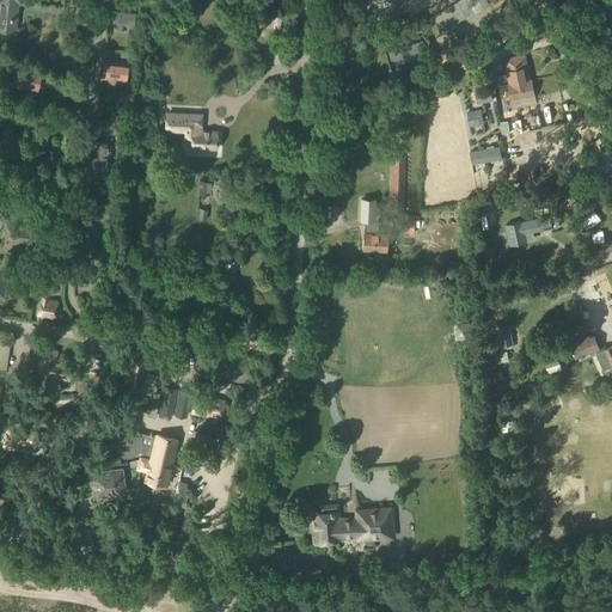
[(0,0),(0,29),(14,31),(18,2),(32,4),(32,0),(0,0)]
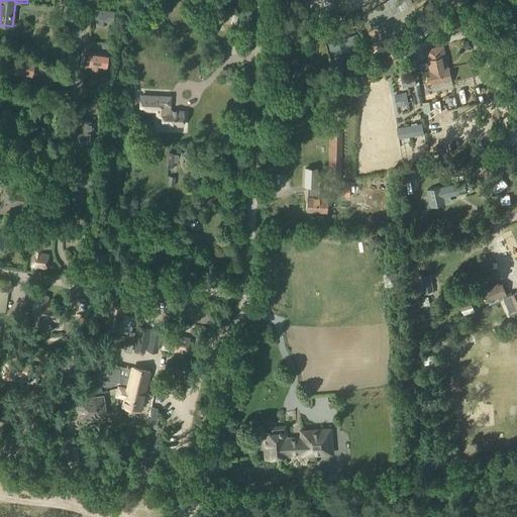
[(386,0),(387,1),(394,14),(413,3),(410,0),(386,0)]
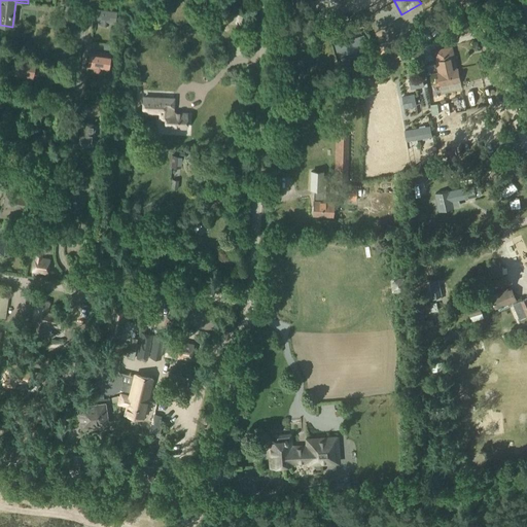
[(115,7),(96,5),(94,20),(100,21),(100,23),(107,24),(107,22),(113,23),(115,7)]
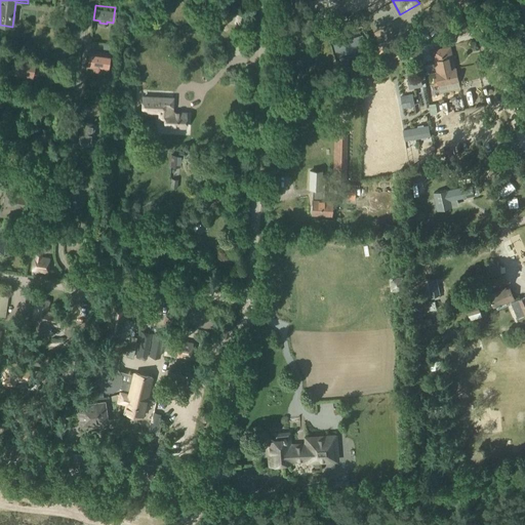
[(454,27),(456,34),(467,31),(465,24),(454,27)]
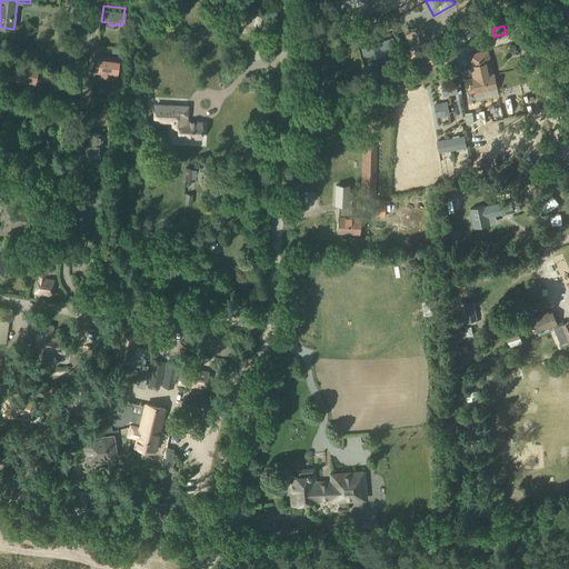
[(392,38),(361,48),(366,61),(396,51),(392,38)]
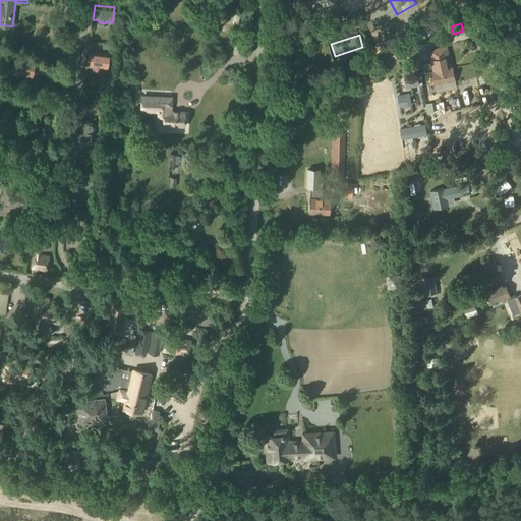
[(436,52),(428,53),(432,72),(431,72),(432,77),(430,78),(431,85),(435,84),(435,85),(454,81),(452,68),(451,68),(448,53),(447,46),(435,49),(436,52)]
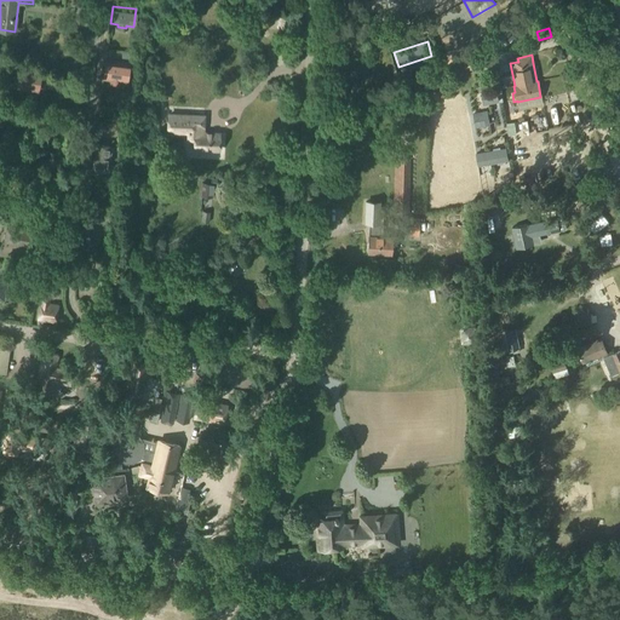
[(127,63),(105,61),(103,78),(110,79),(110,82),(118,82),(119,80),(125,81),(127,63)]
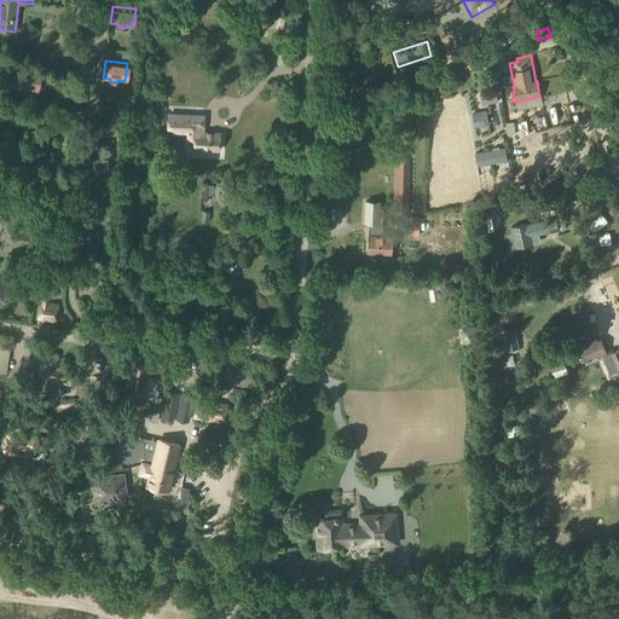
[(16,65),(12,90),(39,93),(41,71),(28,70),(28,67),(16,65)]
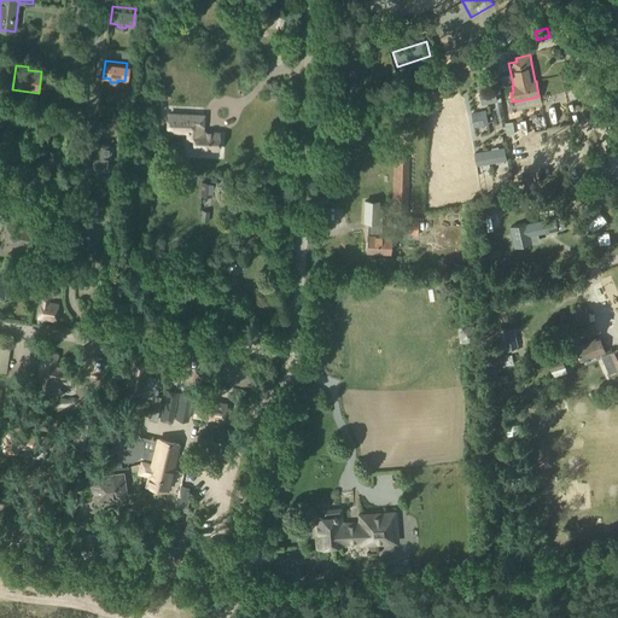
[(495,82),(478,86),(478,87),(479,87),(481,92),(479,92),(482,105),(484,104),(497,101),(495,89),(500,88),(499,81),(497,81),(497,80),(495,81),(495,82)]
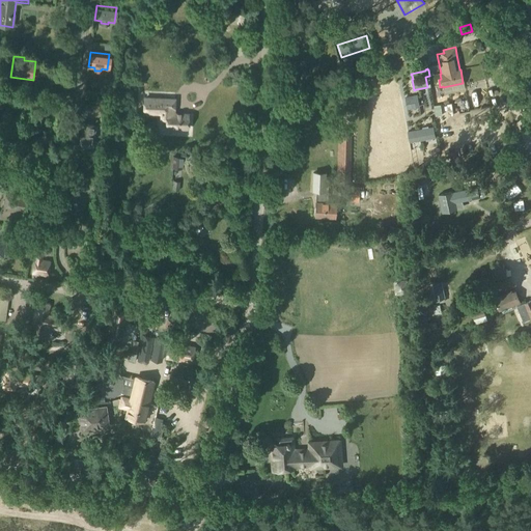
[(402,96),(414,94),(413,87),(400,89),(402,96)]
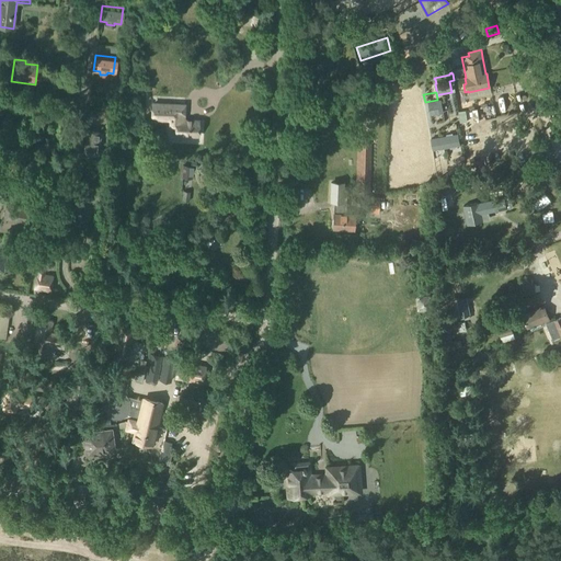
[(102,101),(100,116),(107,117),(110,102),(102,101)]
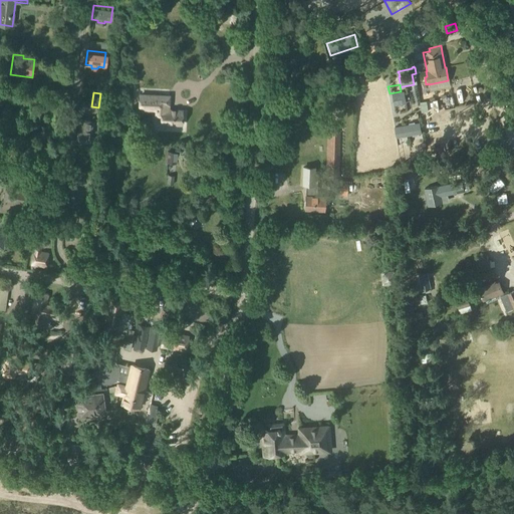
[(403,92),(392,94),(395,106),(405,104),(403,92)]
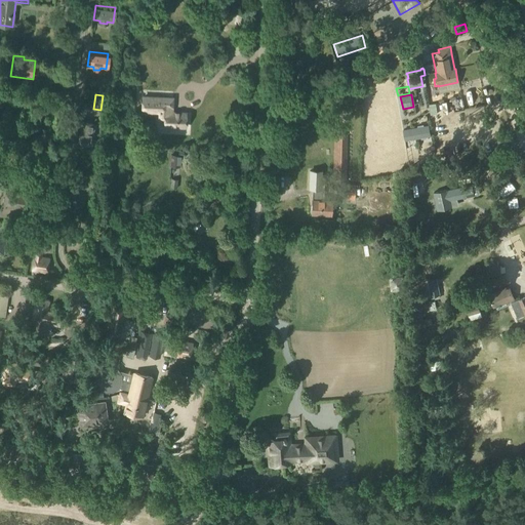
[(142,97),(140,114),(158,114),(157,128),(186,129),(186,113),(182,113),(182,114),(173,114),(173,113),(171,113),(171,106),(172,106),(172,97),(142,97)]
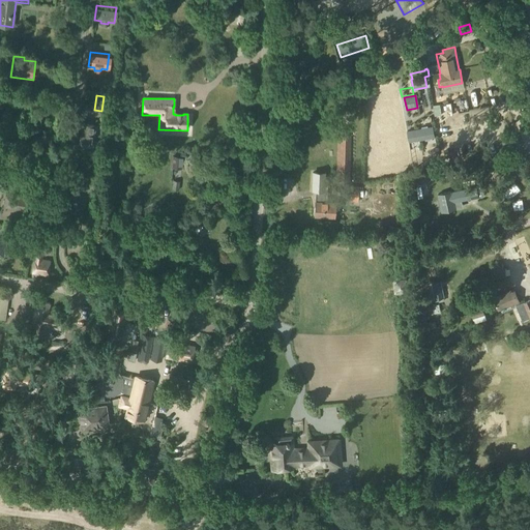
[(83,123),(81,144),(92,146),(94,124),(83,123)]
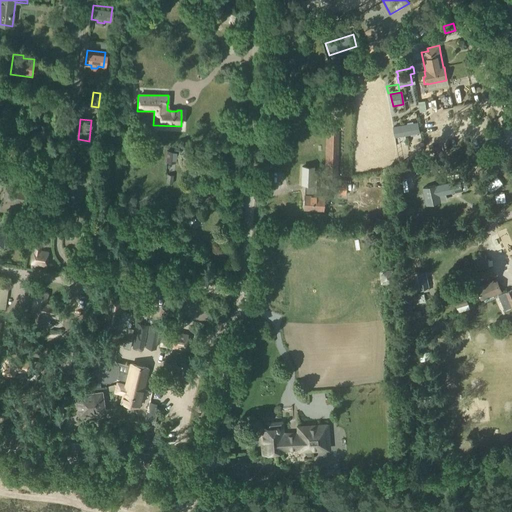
[(417,123),(393,127),(395,138),(419,133),(417,123)]
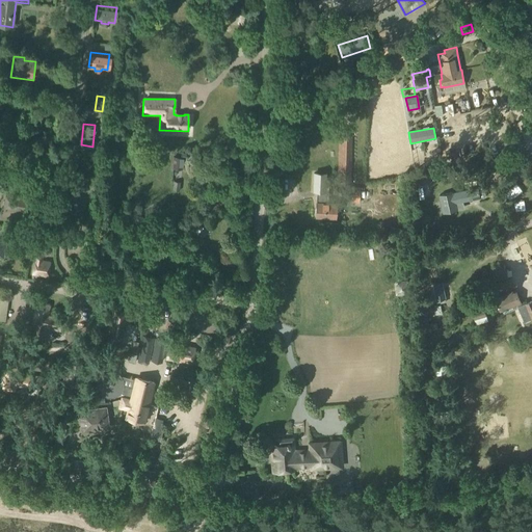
[(338,130),(337,183),(350,183),(352,131),(338,130)]
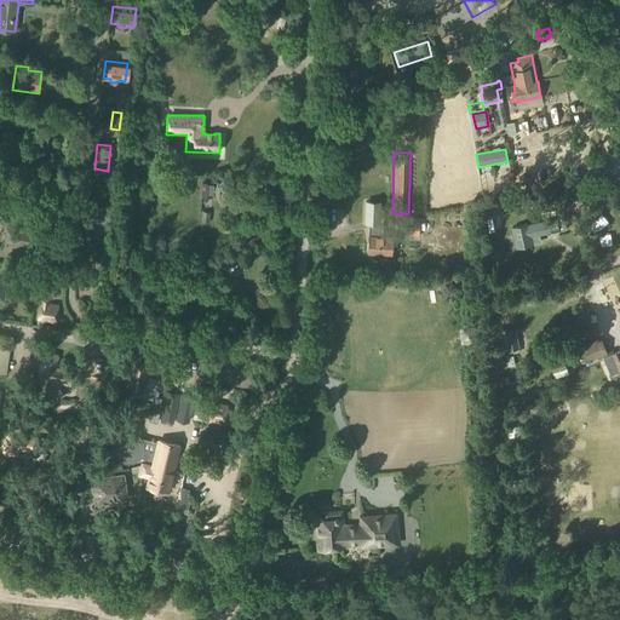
[(202,183),(202,195),(212,195),(212,184),(202,183)]
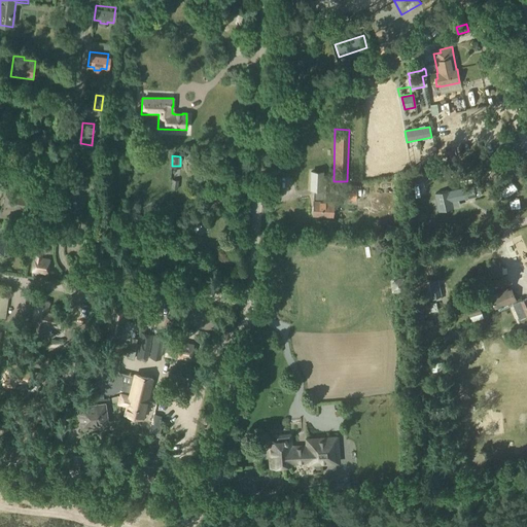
[(23,162),(23,181),(34,181),(34,162),(23,162)]
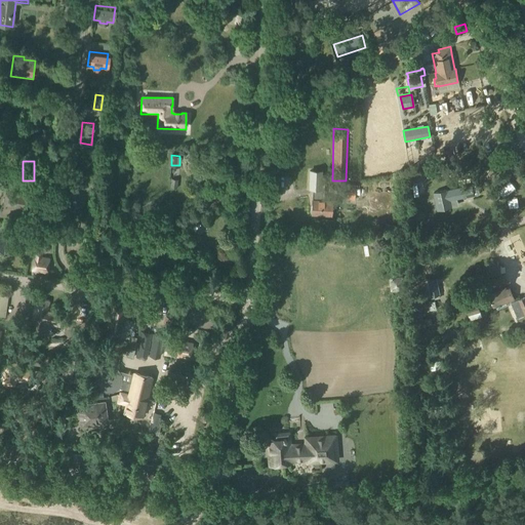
[(309,171),(308,189),(311,189),(310,214),(330,214),(331,200),(322,200),(320,199),(321,171),(309,171)]
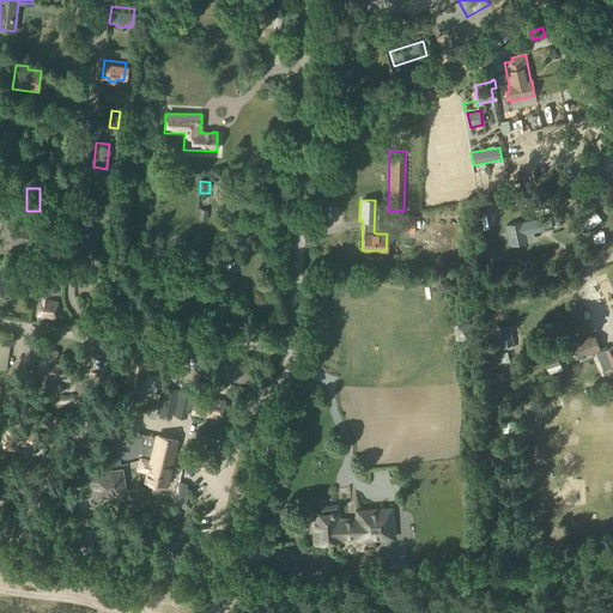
[(5,201),(4,218),(22,219),(23,204),(5,201)]
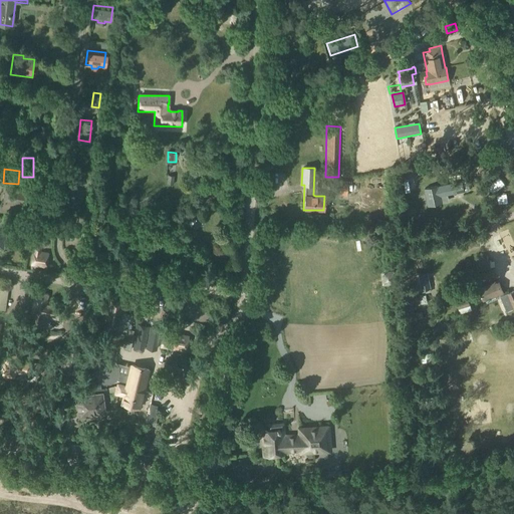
[(338,181),(338,197),(347,197),(348,182),(338,181)]
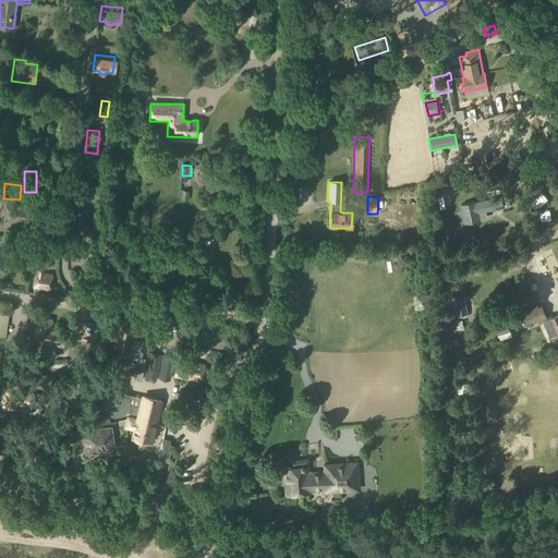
[(508,196),(460,204),(464,223),(485,219),(484,210),(510,206),(508,196)]
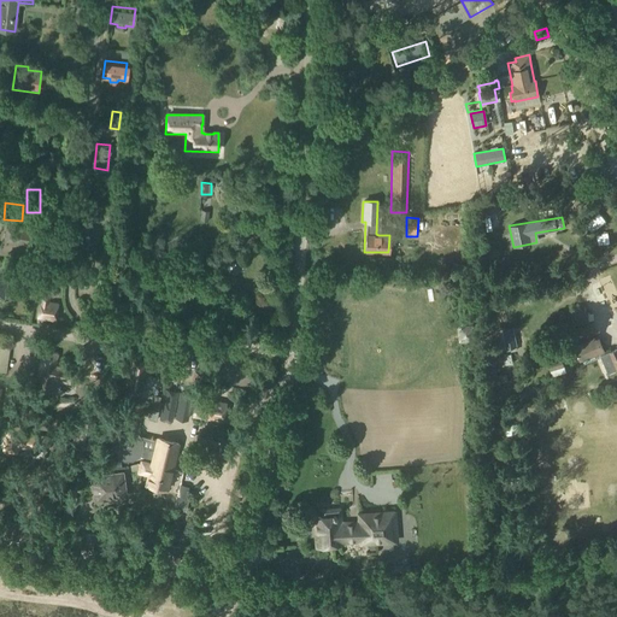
[(6,229),(4,244),(36,248),(39,234),(6,229)]
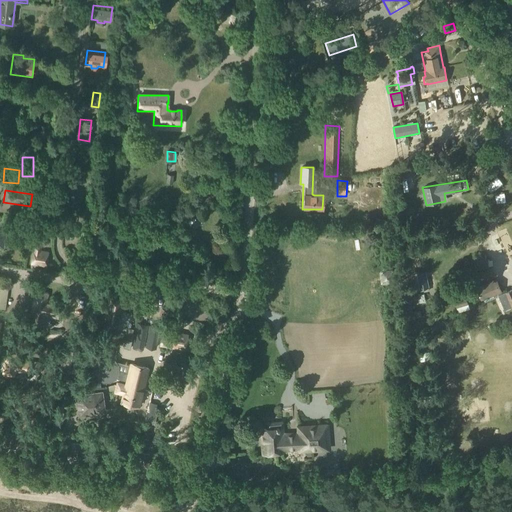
[(163,203),(162,213),(171,213),(172,204),(163,203)]
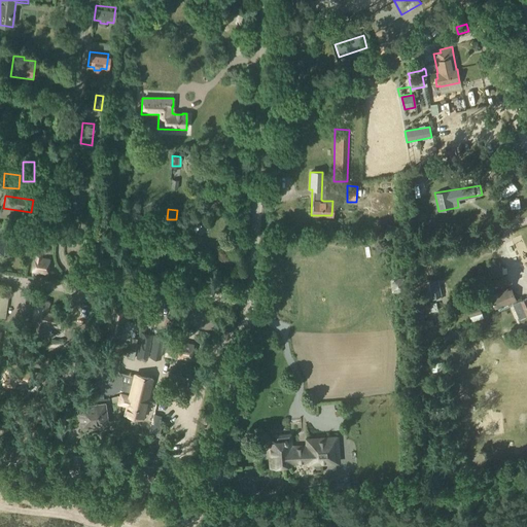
[(441,246),(443,254),(451,251),(449,244),(441,246)]
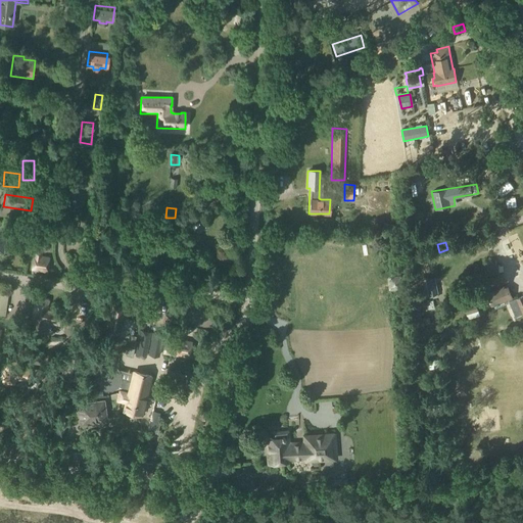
[(35,249),(31,273),(36,274),(37,270),(47,271),(49,257),(40,256),(41,250),(35,249)]
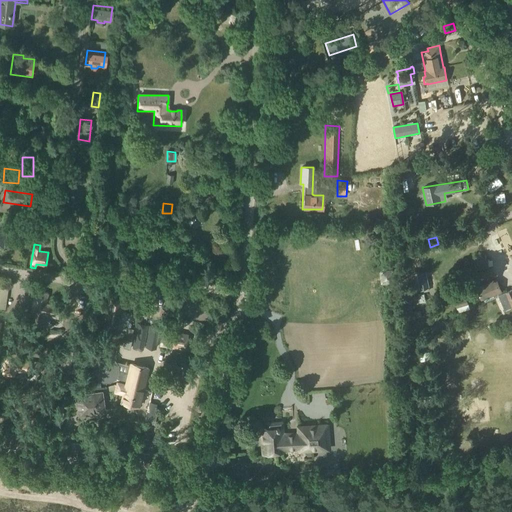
[(487,259),(473,260),(474,270),(488,268),(487,259)]
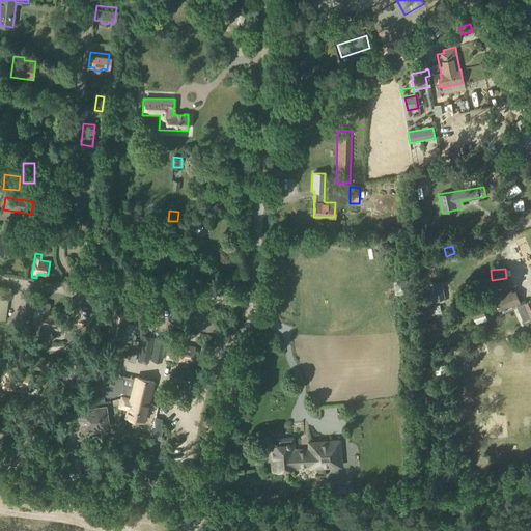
[(393,282),(393,283),(394,295),(394,296),(395,296),(396,296),(408,296),(409,296),(409,295),(409,294),(409,282),(409,281),(408,281),(408,280),(407,280),(395,281),(394,281),(394,282),(393,282)]
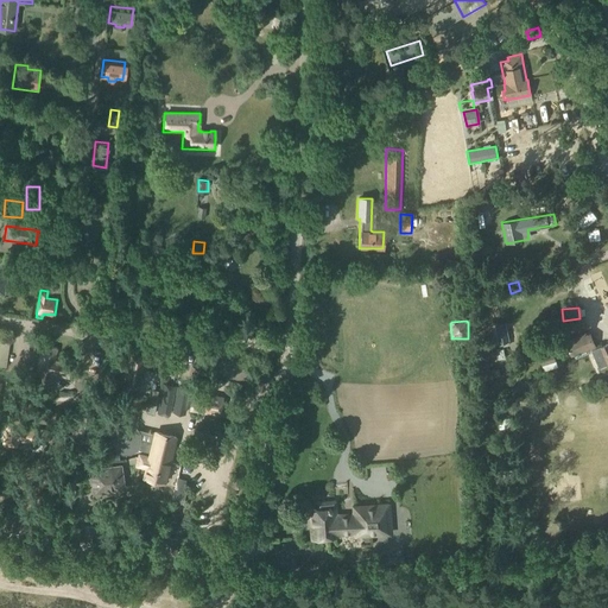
[(505,324),(494,327),(498,344),(499,344),(499,348),(508,346),(507,342),(508,342),(505,324)]
